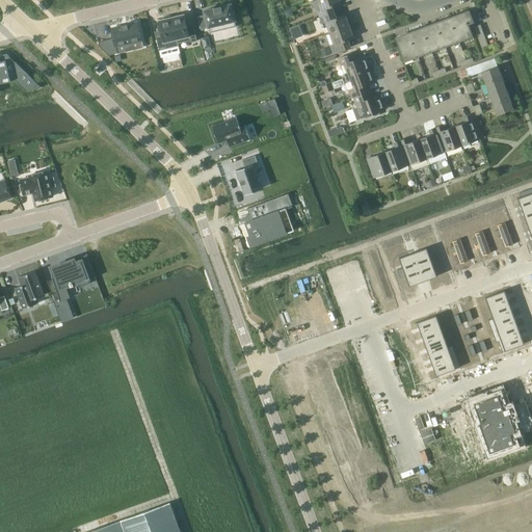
[(318,0),(321,9),(318,10),(320,17),(335,11),(333,6),(341,3),(340,0),(318,0)]
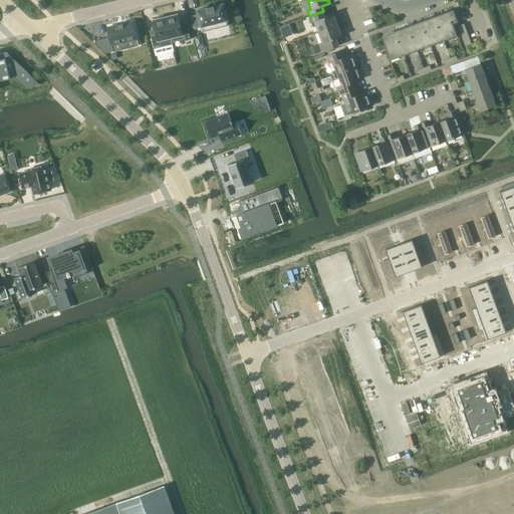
[(199,14),(191,16),(194,27),(202,26),(203,31),(228,25),(223,4),(198,10),(199,14)]
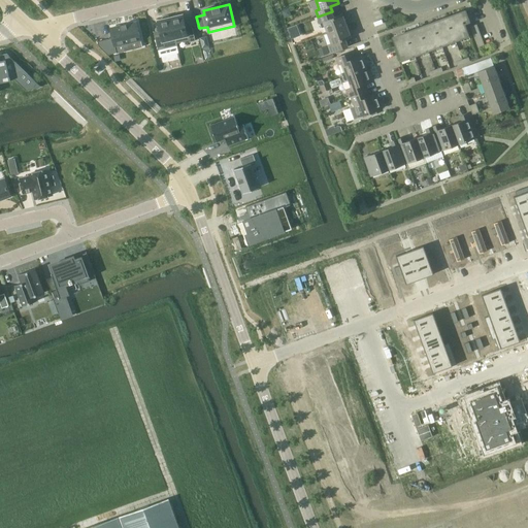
[(449,21),(456,40),(469,35),(465,24),(470,23),(466,10),(460,12),(462,15),(449,21)]
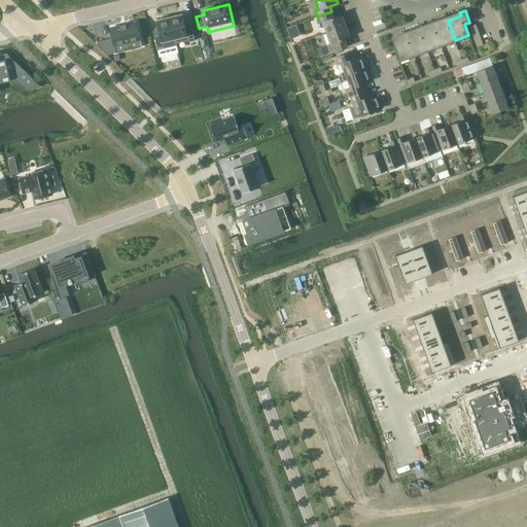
[(327,32),(347,25),(345,20),(344,19),(342,13),(334,16),(331,11),(317,16),(321,28),(324,27),(327,32)]
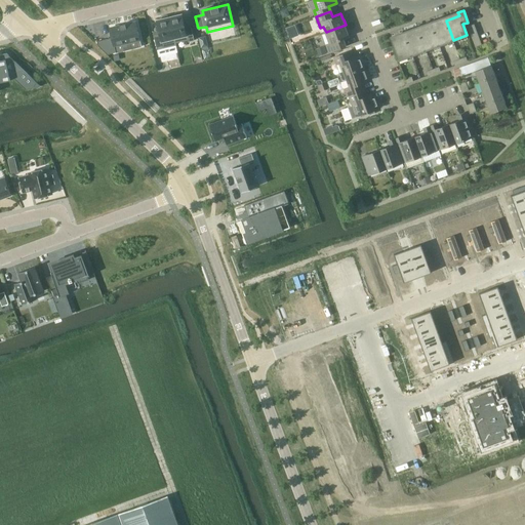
[(182,14),(169,17),(175,43),(176,43),(188,40),(188,42),(195,40),(191,26),(185,28),(182,14)]
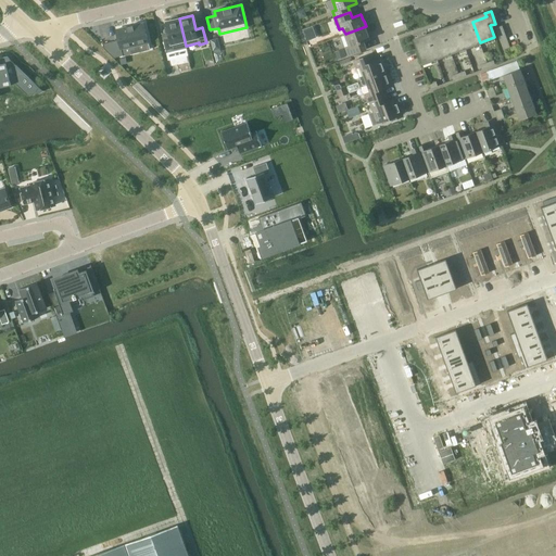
[(169,36),(163,37),(166,52),(187,48),(187,46),(186,46),(179,19),(178,19),(178,16),(171,17),(172,21),(166,22),(169,36)]
